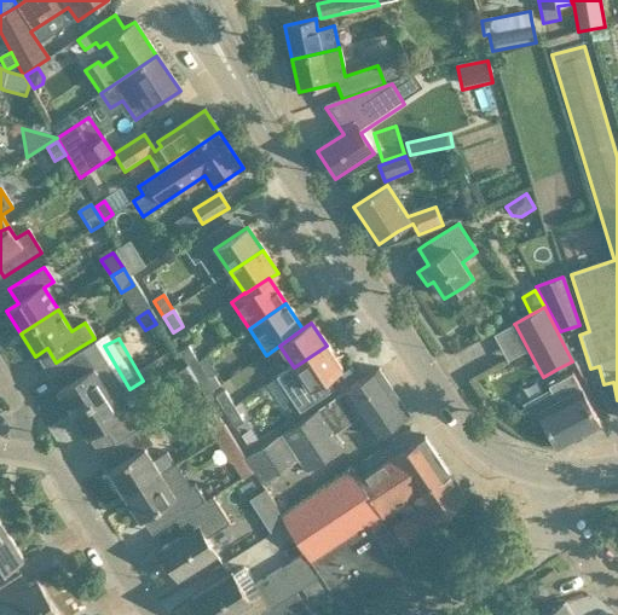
[(55,386),(73,415),(120,384),(94,343),(84,352),(63,364),(70,376),(55,386)]
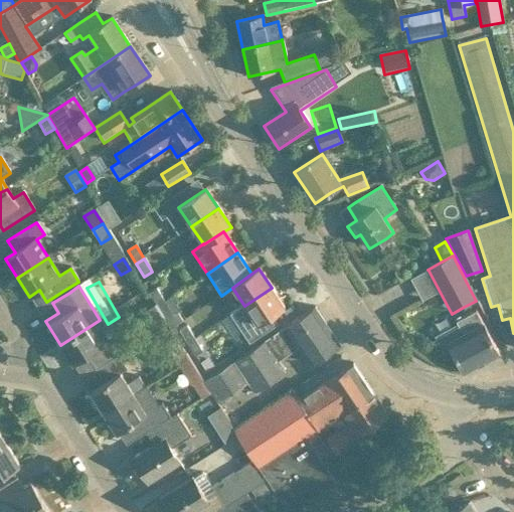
[(244,306),(229,315),(249,344),(277,326),(270,316),(284,306),(272,288),(244,306)]
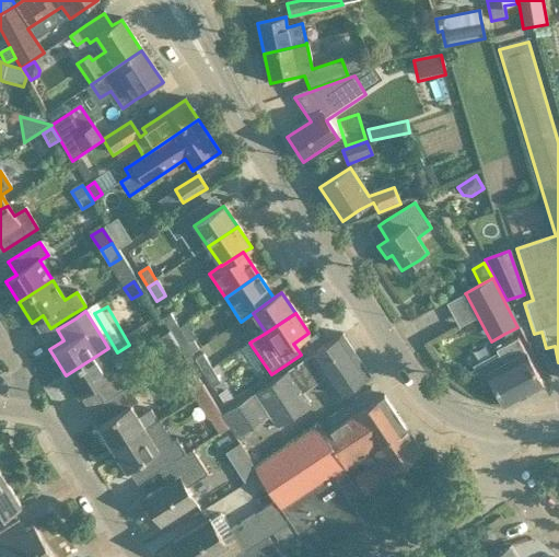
[(171,334),(178,328),(170,314),(162,320),(171,334)]
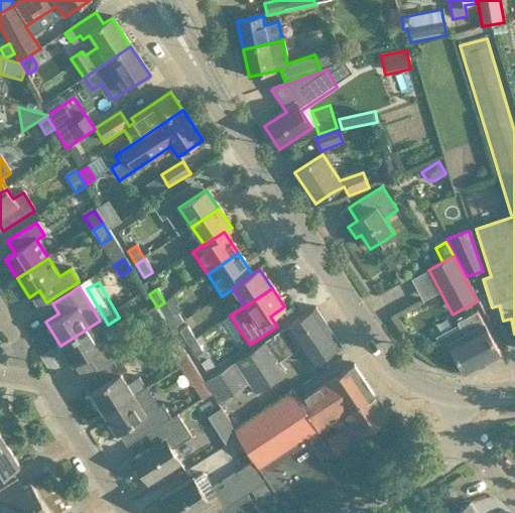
[(165,321),(172,315),(164,302),(157,307),(165,321)]
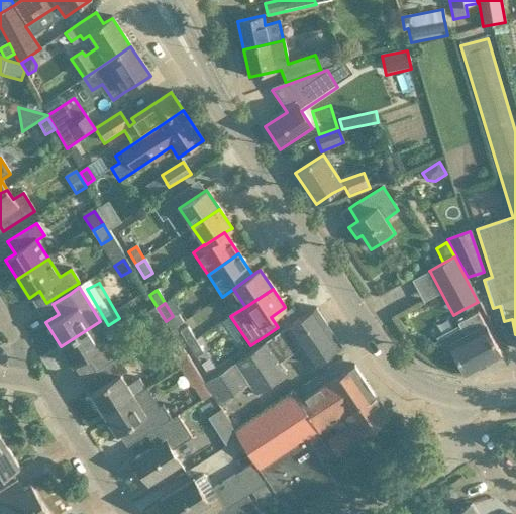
[(155,307),(141,315),(155,335),(168,327),(155,307)]
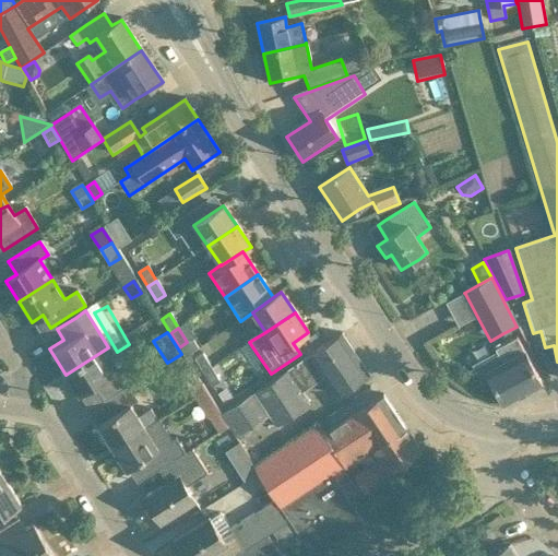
[(331,542),(340,555),(348,555),(418,512),(408,497),(436,480),(346,339),(275,383),(364,522),(331,542)]
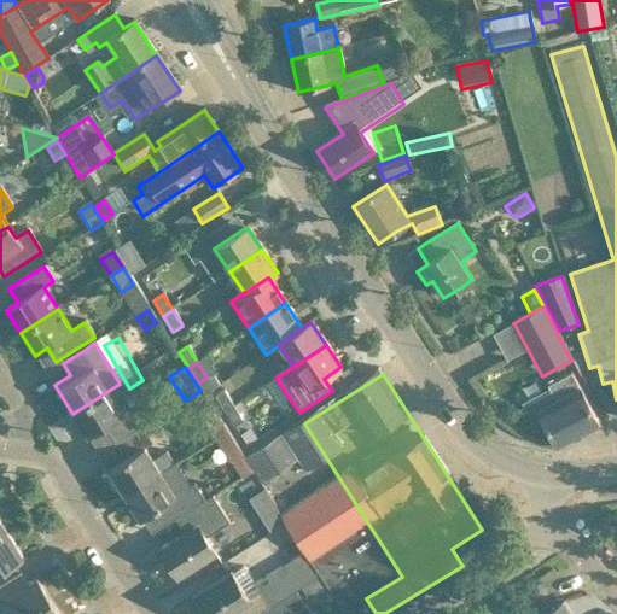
[(556,448),(599,425),(587,404),(571,374),(547,387),(549,393),(525,405),(534,421),(540,419),(556,448)]
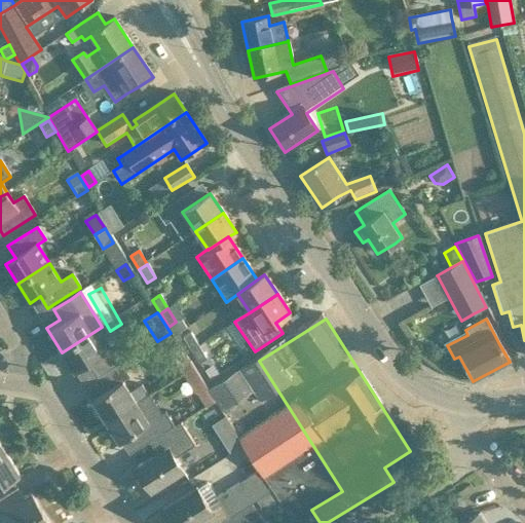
[(87,364),(98,379),(120,364),(120,363),(134,355),(129,348),(116,358),(111,348),(114,346),(102,327),(62,352),(74,372),(87,364)]
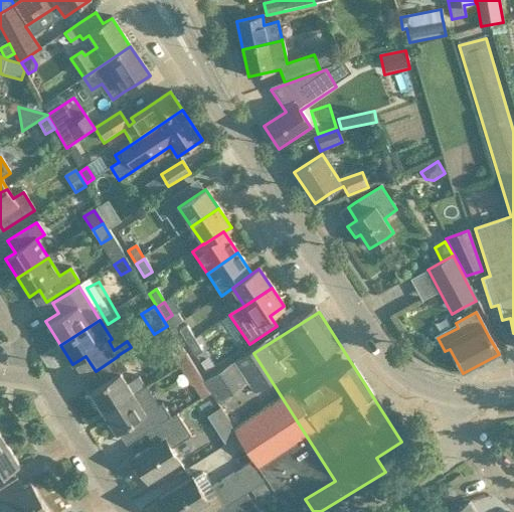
[(186,326),(179,331),(187,344),(194,339),(186,326)]
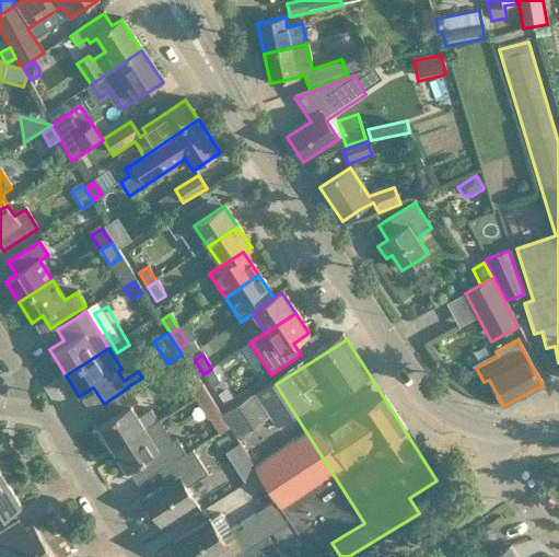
[(212,389),(220,383),(211,369),(204,374),(212,389)]
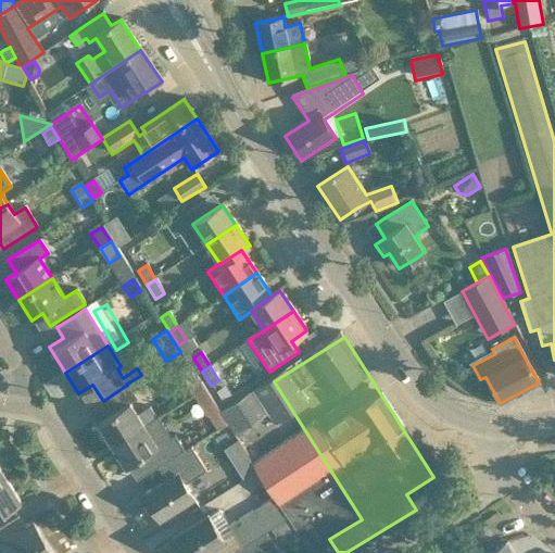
[(112,447),(142,426),(155,417),(149,407),(136,416),(129,405),(137,400),(127,385),(103,401),(112,415),(98,424),(112,447)]
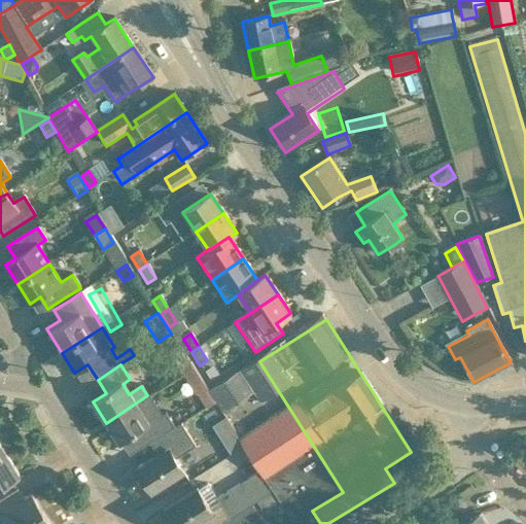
[(205,388),(196,393),(205,409),(214,403),(205,388)]
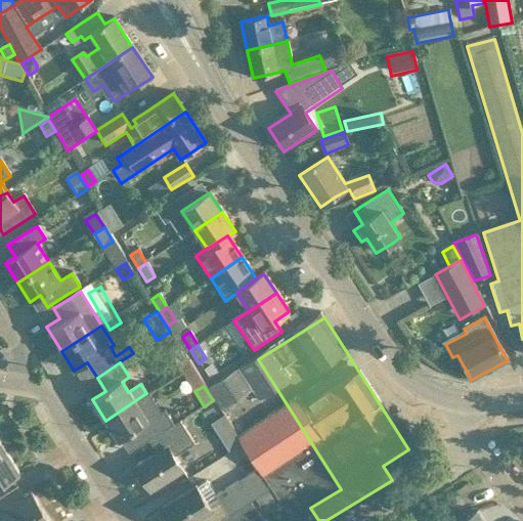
[(148,441),(164,431),(155,418),(147,422),(134,401),(105,421),(119,441),(132,433),(140,446),(148,441)]
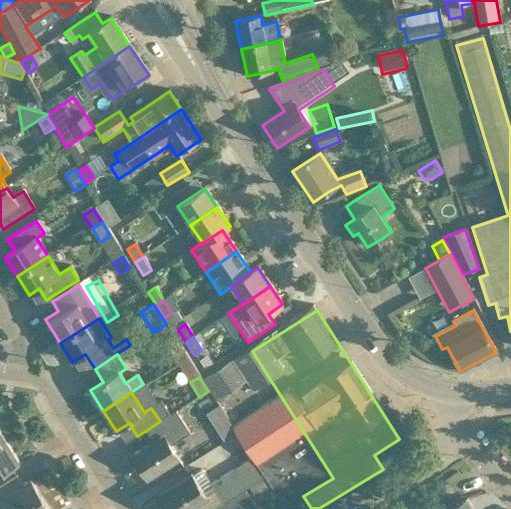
[(147,480),(164,469),(178,460),(170,447),(189,435),(175,412),(160,421),(145,431),(153,443),(132,456),(147,480)]
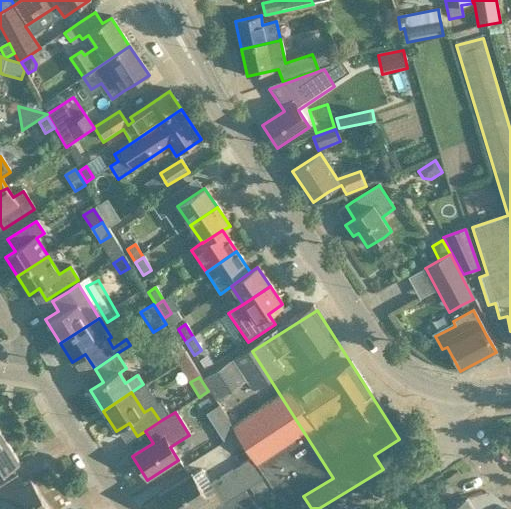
[(229,422),(217,430),(224,441),(228,439),(231,426),(229,422)]
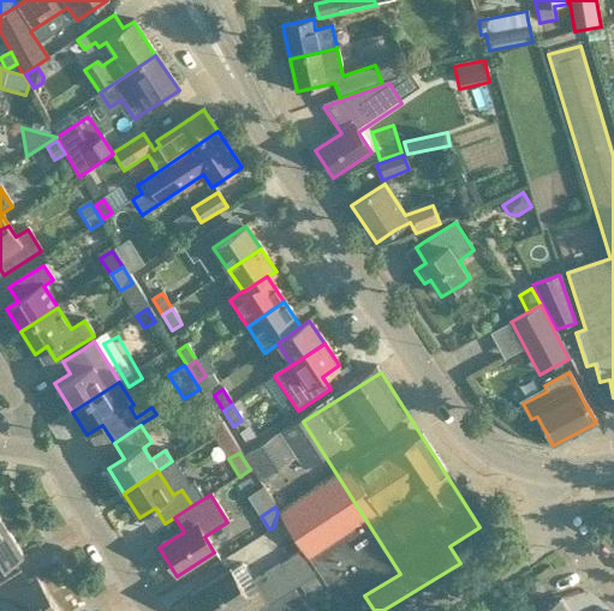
[(0,569),(23,556),(9,533),(0,538),(0,569)]
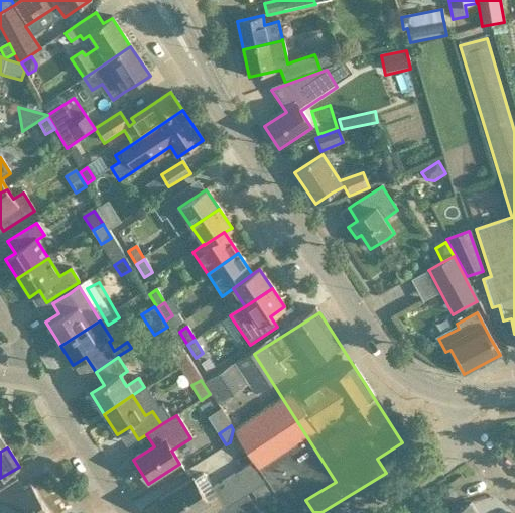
[(216,479),(241,468),(234,452),(209,464),(216,479)]
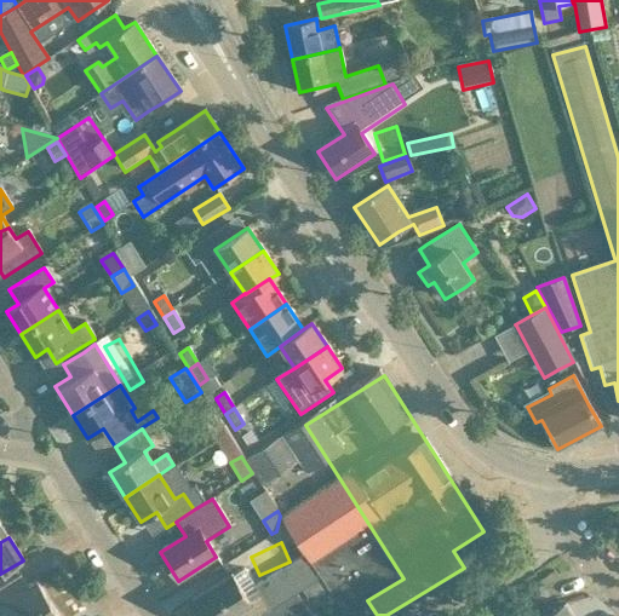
[(303,591),(320,580),(311,568),(304,556),(254,586),(245,570),(233,577),(231,575),(190,602),(199,615),(263,615),(270,611),(286,602),(296,596),(303,591)]
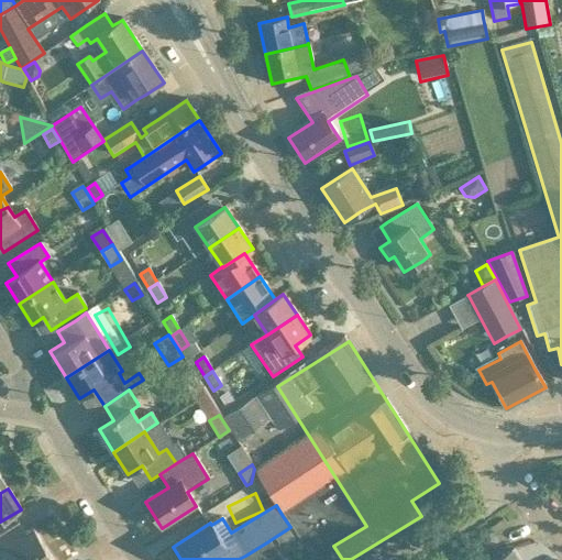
[(28,559),(45,549),(33,529),(25,535),(18,525),(0,536),(0,559),(28,559)]
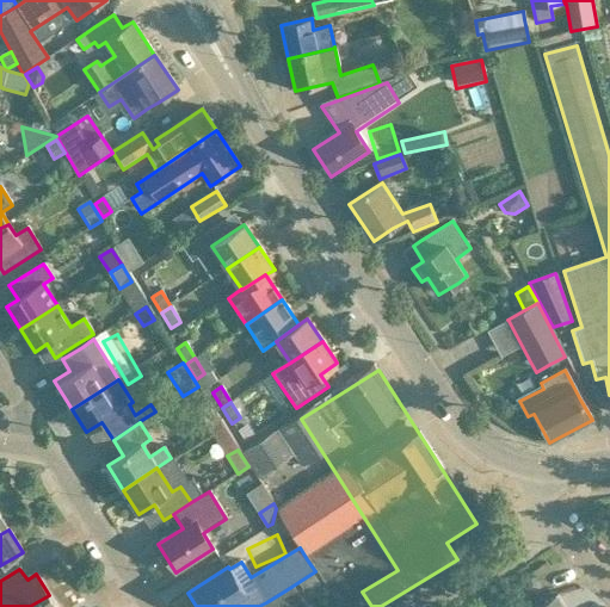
[(315,571),(299,582),(306,594),(322,583),(315,571)]
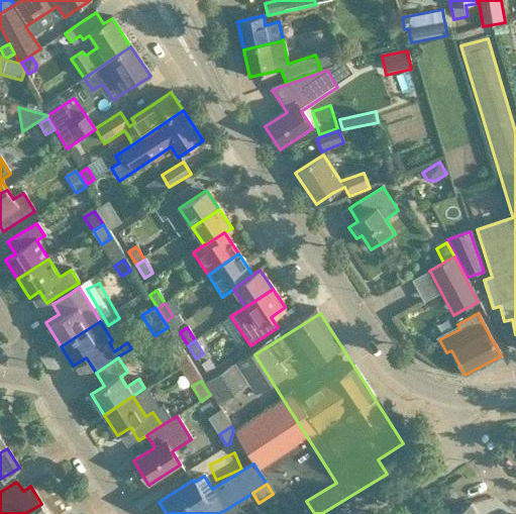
[(256,513),(246,497),(238,502),(225,510),(219,513),(256,513)]
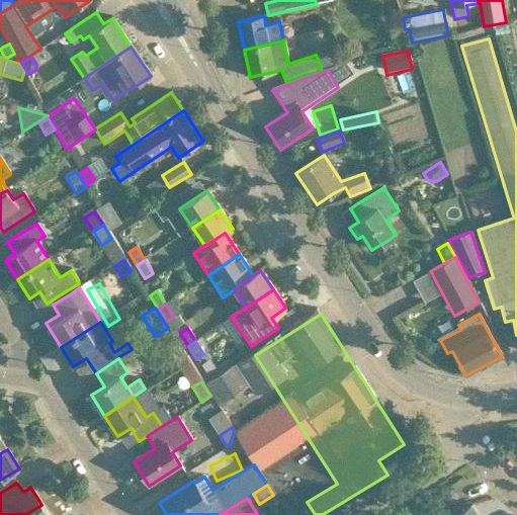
[(49,514),(41,505),(25,514),(49,514)]
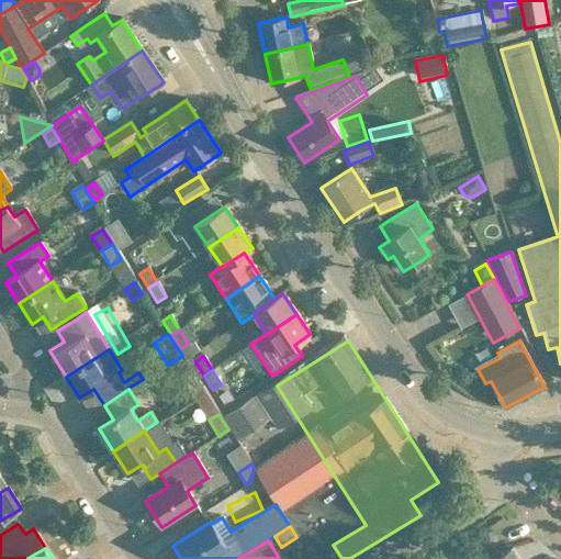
[(518,558),(512,549),(496,558),(518,558)]
